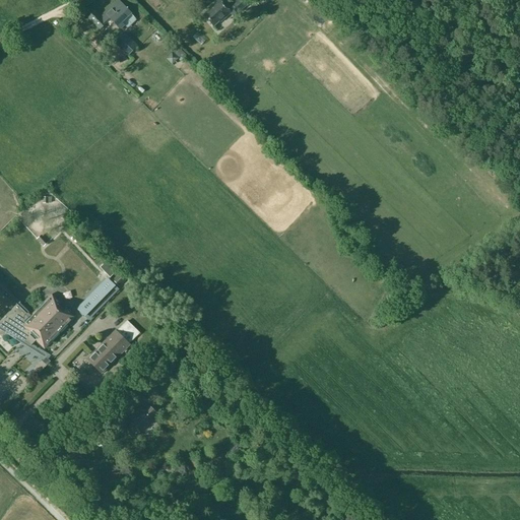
[(120,29),(124,25),(121,22),(131,13),(117,0),(100,16),(94,11),(87,17),(99,29),(106,23),(106,22),(110,18),(120,29)]
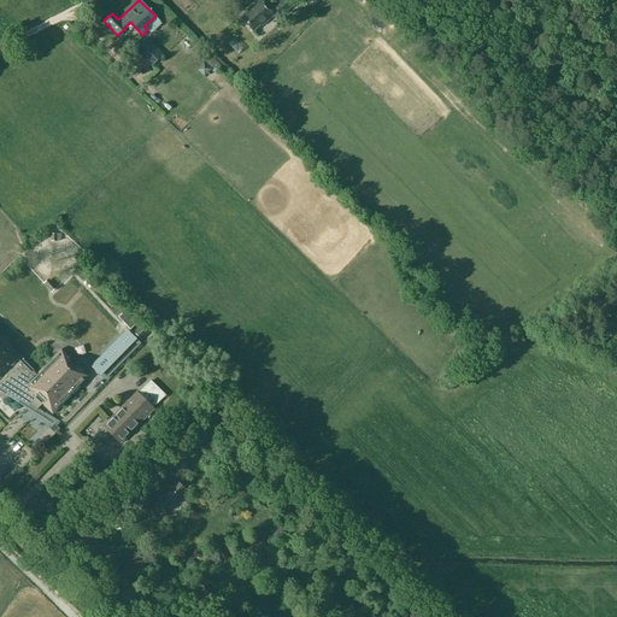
[(262,27),(274,16),(276,19),(293,5),(288,0),(281,0),(269,10),(259,0),(258,0),(247,10),(248,11),(241,17),(253,31),(260,25),(262,27)]
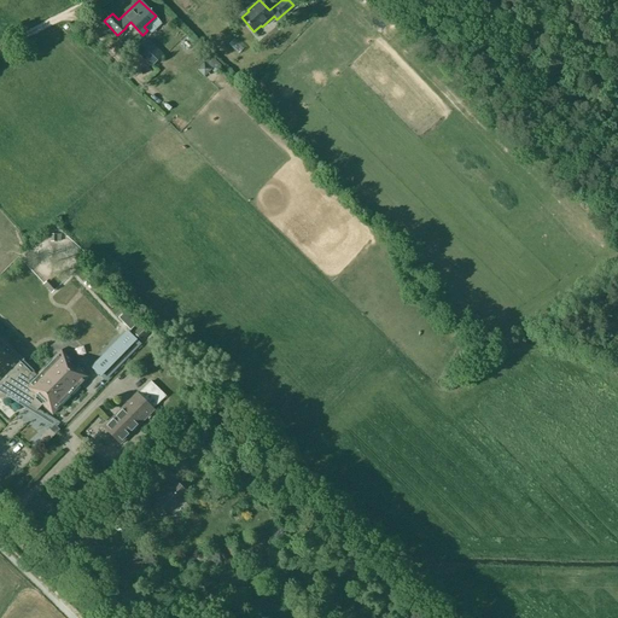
[(134,51),(151,68),(163,56),(146,39),(134,51)]
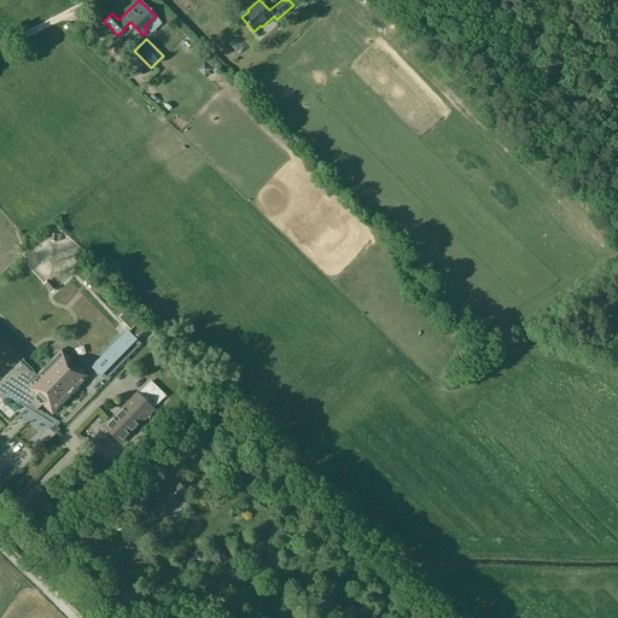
[(197,70),(204,77),(211,71),(214,74),(221,66),(210,56),(197,70)]
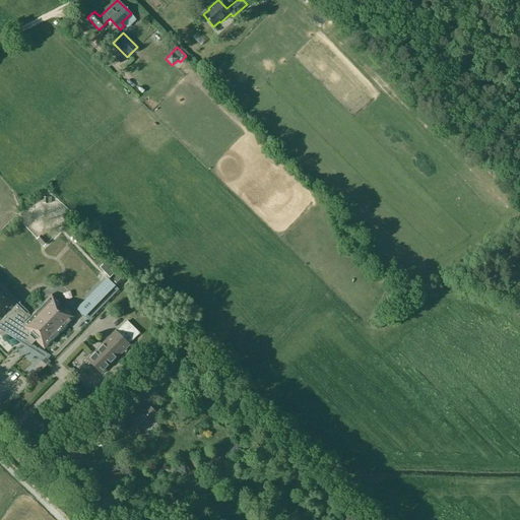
[(106,262),(100,267),(110,278),(115,272),(106,262)]
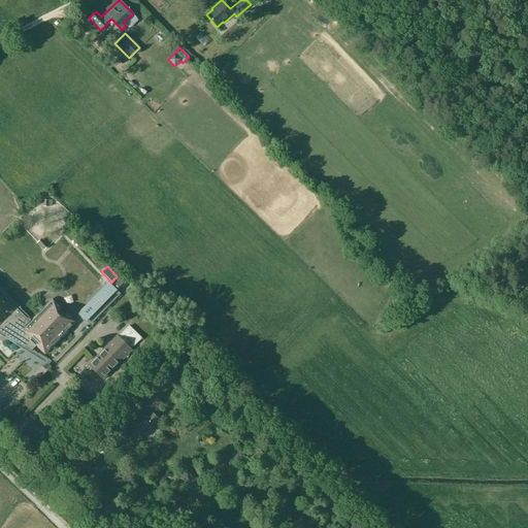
[(113,285),(121,292),(127,285),(120,278),(113,285)]
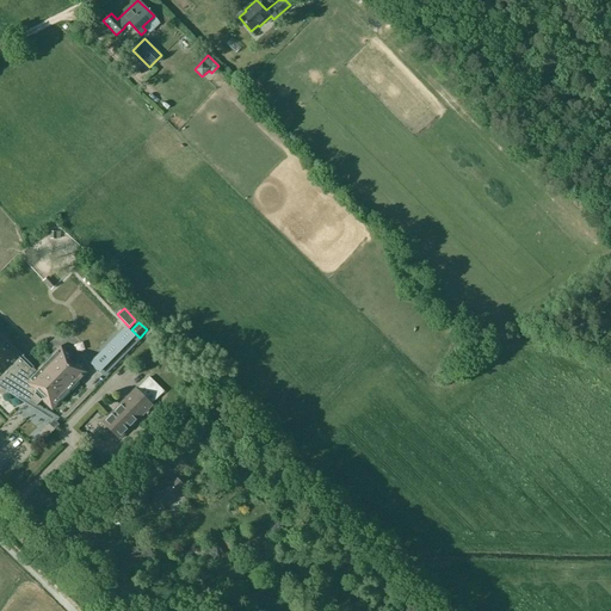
[(140,343),(130,332),(96,365),(105,376),(140,343)]
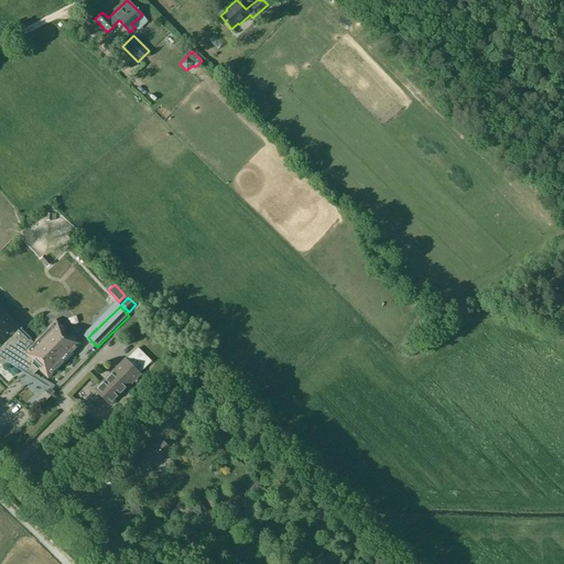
[(72,335),(65,328),(56,320),(31,345),(17,329),(19,328),(0,310),(0,354),(32,375),(38,369),(39,369),(47,378),(80,344),(72,335)]
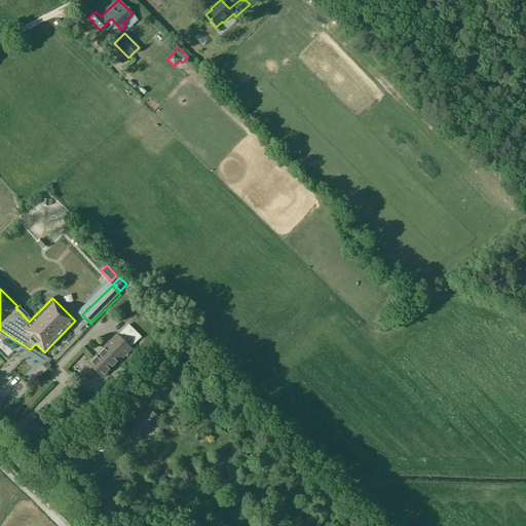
[(151,315),(166,331),(172,324),(157,309),(151,315)]
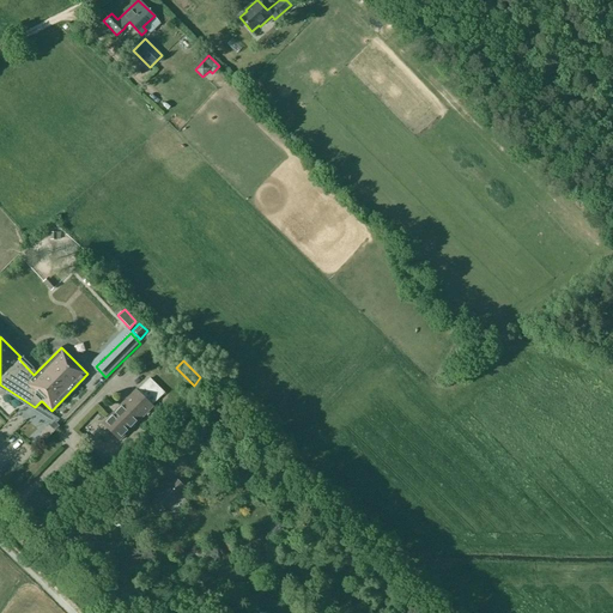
[(102,424),(119,441),(152,406),(164,393),(153,383),(162,376),(157,371),(150,378),(149,378),(137,390),(135,389),(102,424)]
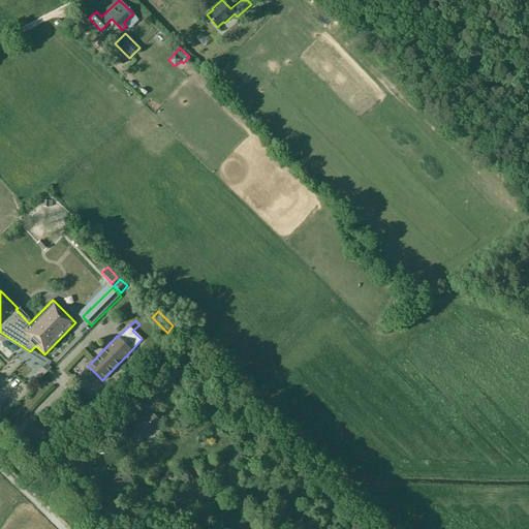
[(36,349),(31,353),(40,364),(45,359),(36,349)]
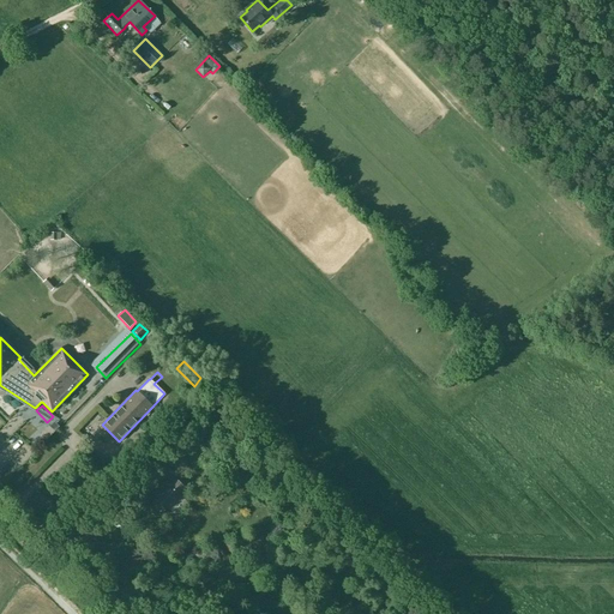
[(142,452),(148,459),(163,445),(157,438),(142,452)]
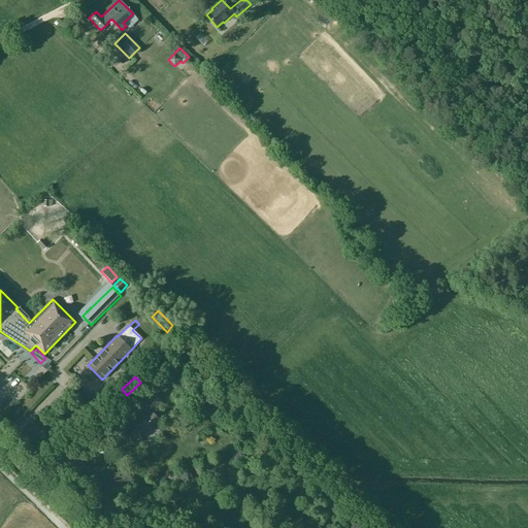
[(152,411),(144,419),(143,418),(138,424),(139,425),(126,437),(134,444),(136,441),(137,442),(159,421),(159,420),(152,411)]
